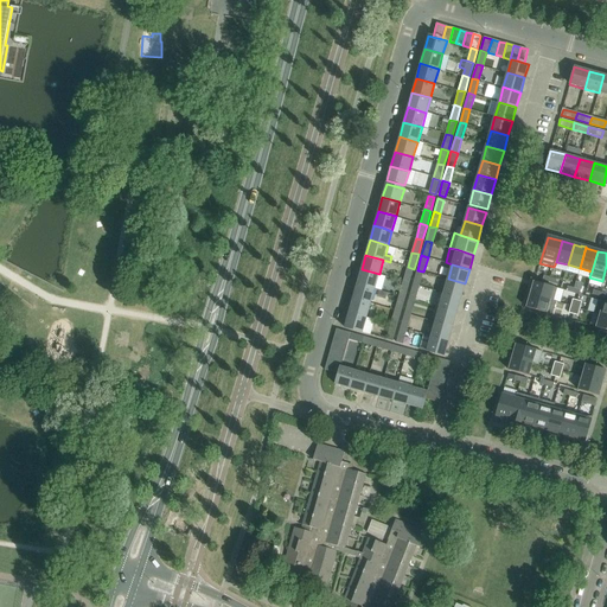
[(410,283),(414,269),(408,267),(403,281),(410,283)]
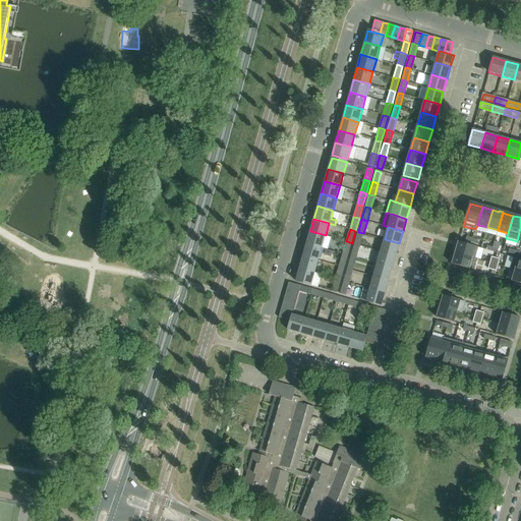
[(310,231),(306,243),(322,248),(326,235),(310,231)]
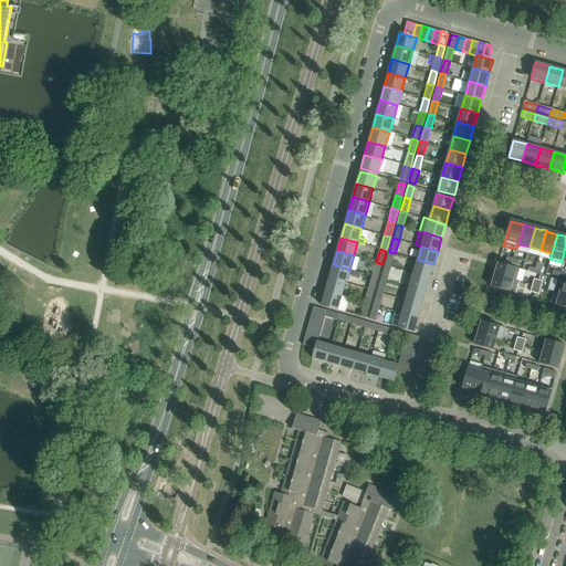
[(391,266),(395,253),(389,252),(385,265),(391,266)]
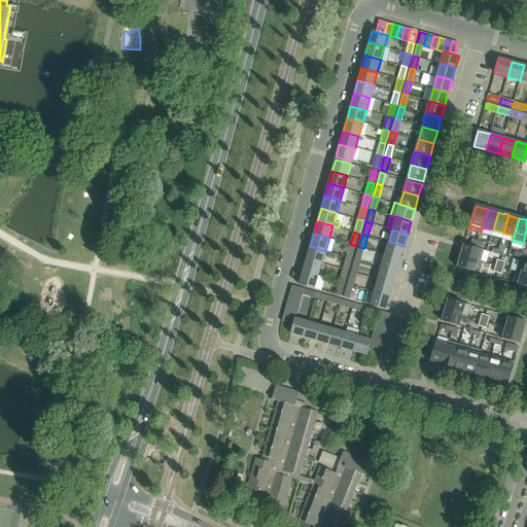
[(400,259),(403,246),(389,242),(385,254),(400,259)]
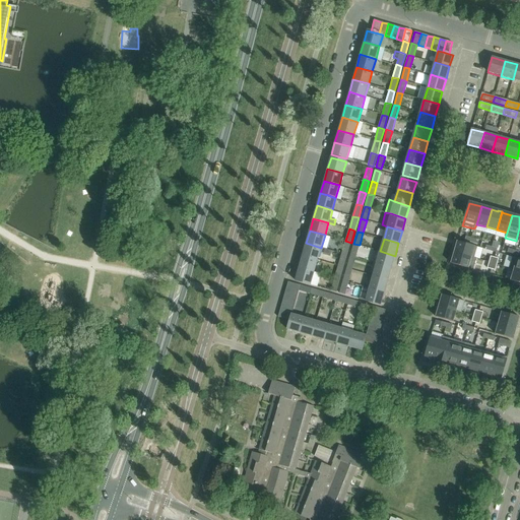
[(342,254),(347,255),(351,243),(345,241),(342,254)]
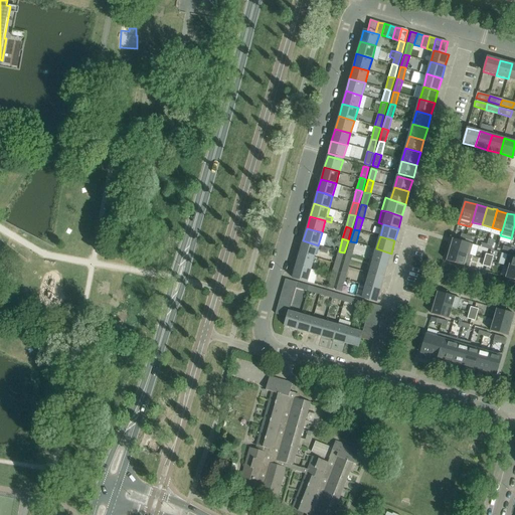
[(453,239),(450,250),(470,255),(473,244),(453,239)]
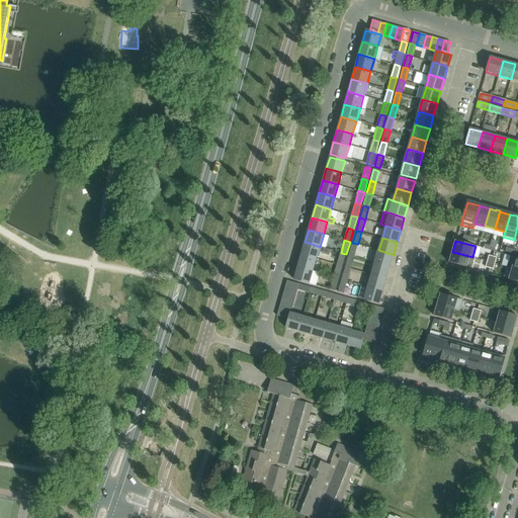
[(305,242),(301,254),(317,259),(320,247),(305,242)]
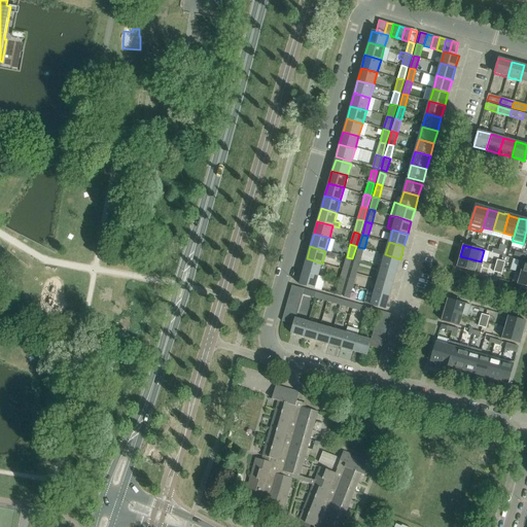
[(355,259),(360,261),(364,248),(358,247),(355,259)]
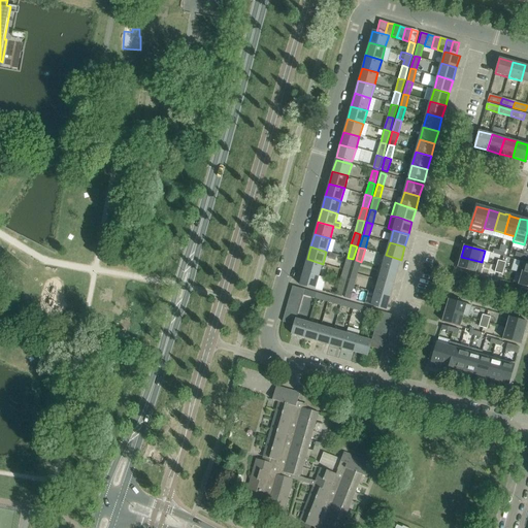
[(397,272),(401,260),(386,255),(383,268),(397,272)]
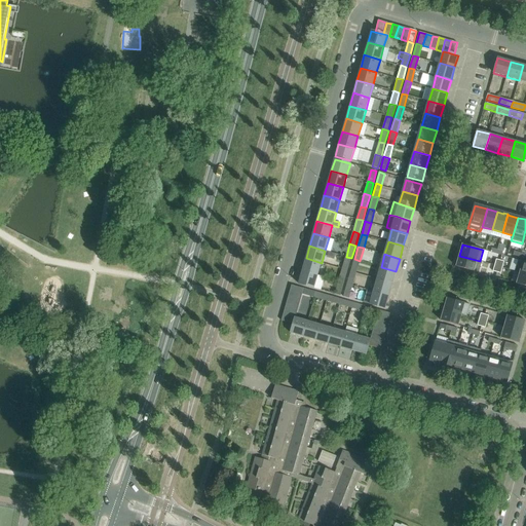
[(459,256),(456,266),(479,273),(482,261),(480,261),(459,256)]
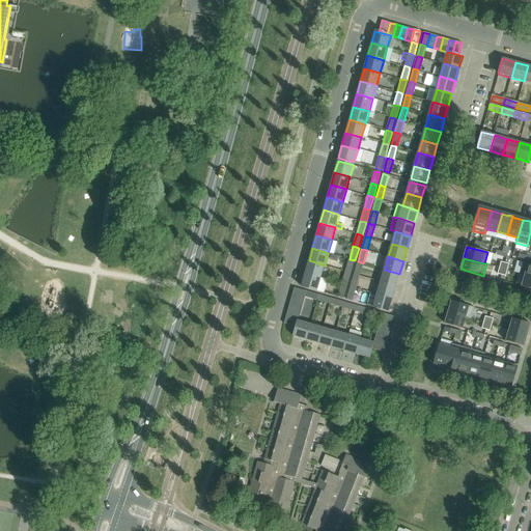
[(352,273),(355,260),(350,259),(345,272),(352,273)]
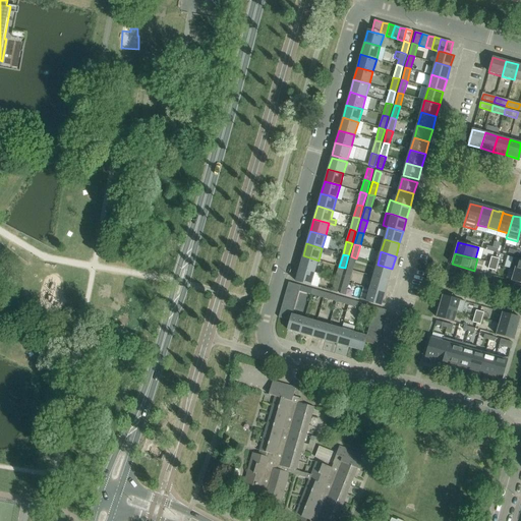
[(303,255),(299,269),(314,273),(319,261),(303,255)]
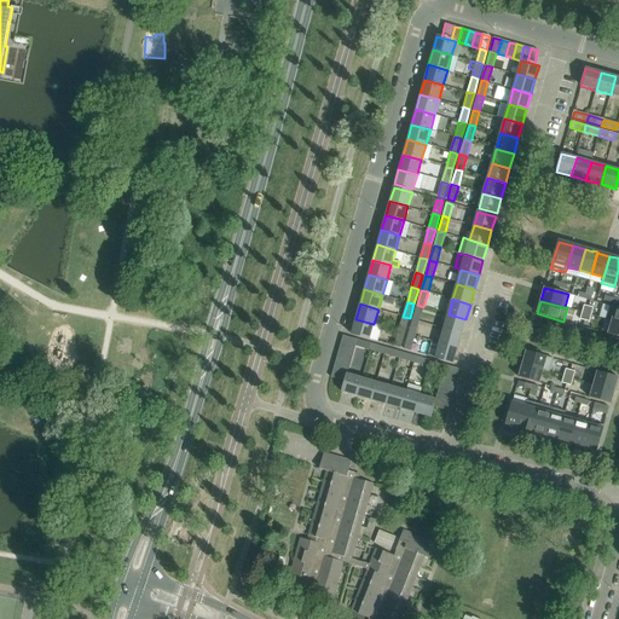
[(420,322),(423,307),(417,305),(412,319),(420,322)]
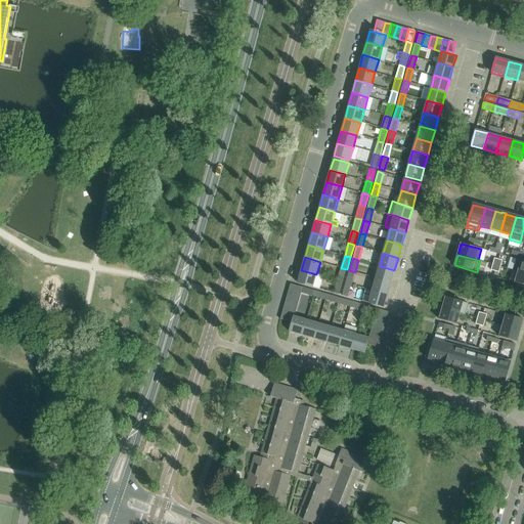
[(523,261),(516,259),(513,271),(518,272),(518,271),(523,273),(523,261)]
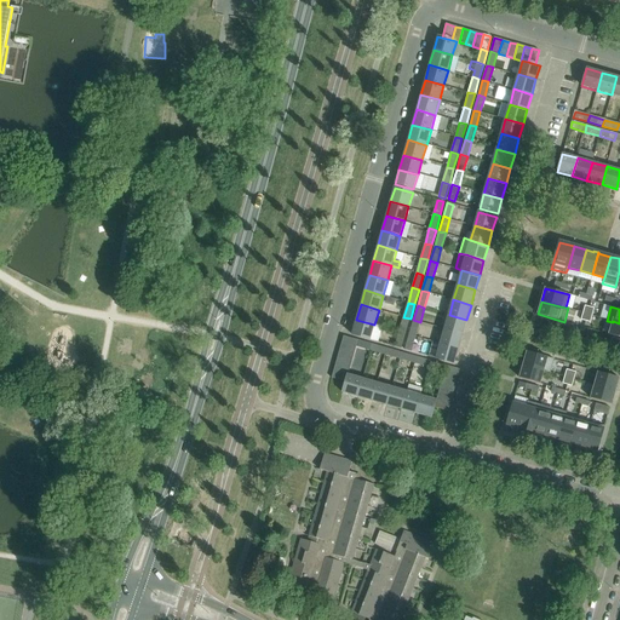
[(463,334),(466,320),(449,315),(445,329),(463,334)]
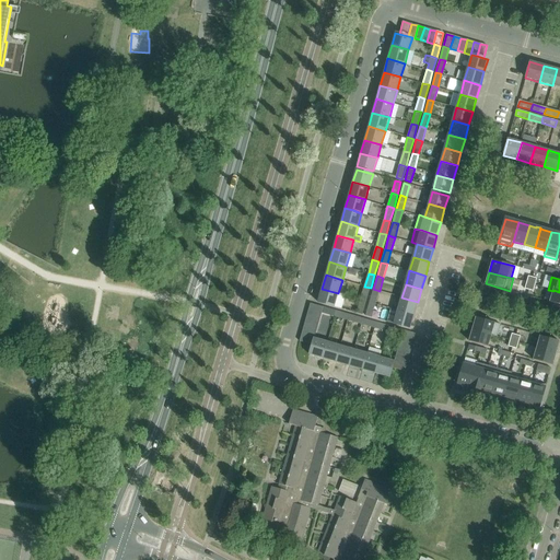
[(366,302),(371,288),(364,287),(361,300),(366,302)]
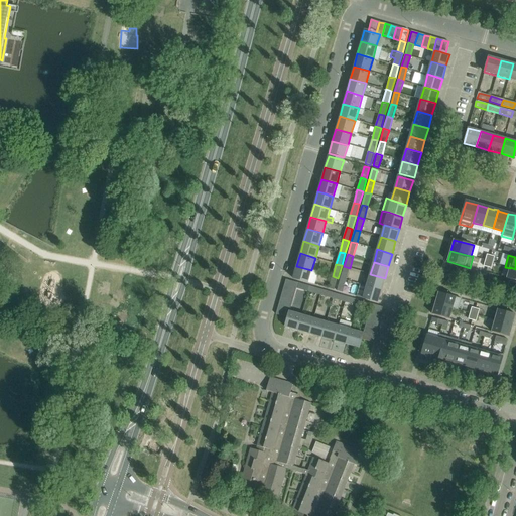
[(308,283),(311,270),(296,266),(293,278),(308,283)]
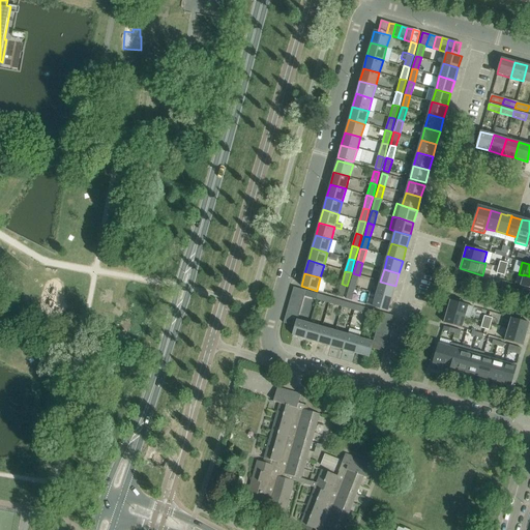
[(350,287),(355,288),(359,275),(353,273),(350,287)]
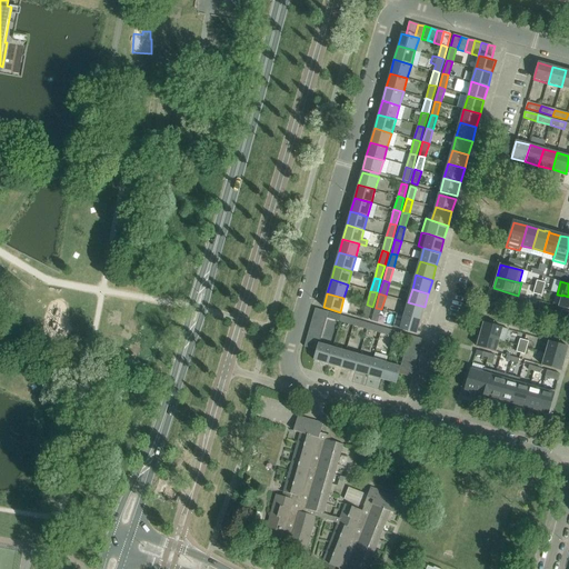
[(562,296),(559,307),(568,309),(568,297),(562,295),(562,296)]
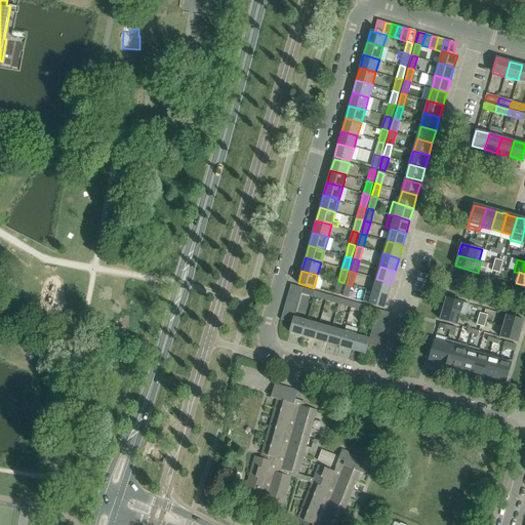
[(388,296),(392,283),(376,279),(372,291),(388,296)]
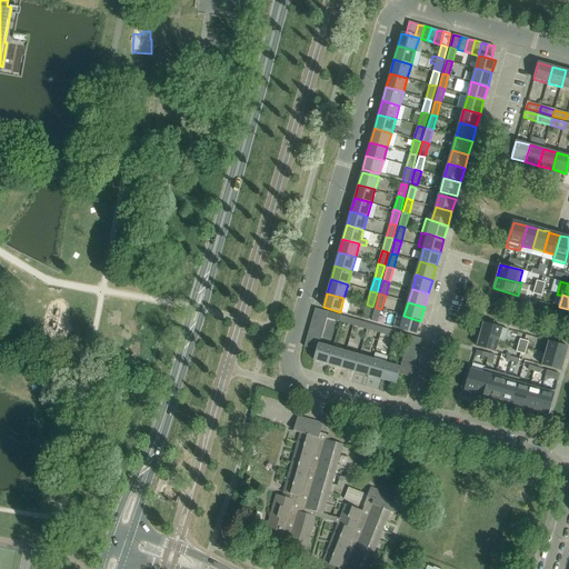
[(368,320),(372,307),(367,305),(362,319),(368,320)]
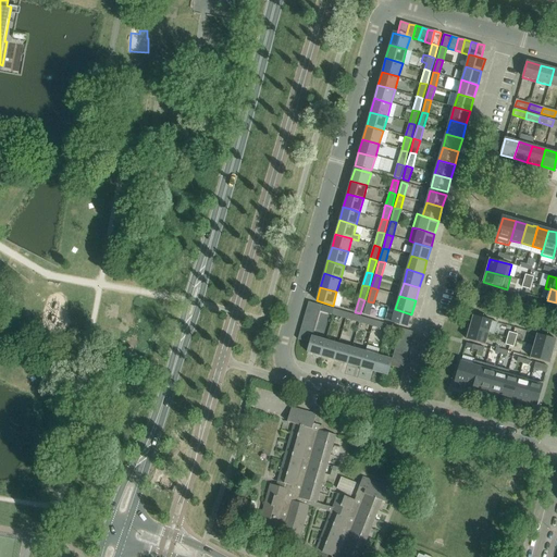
[(321,306),(316,304),(309,301),(307,308),(320,311),(321,306)]
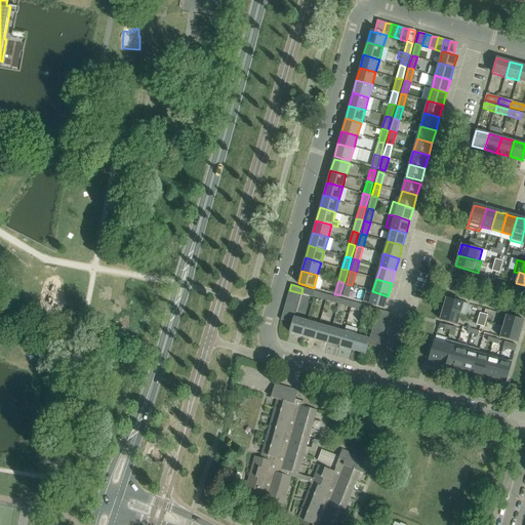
[(349,298),(352,285),(347,284),(342,296),(349,298)]
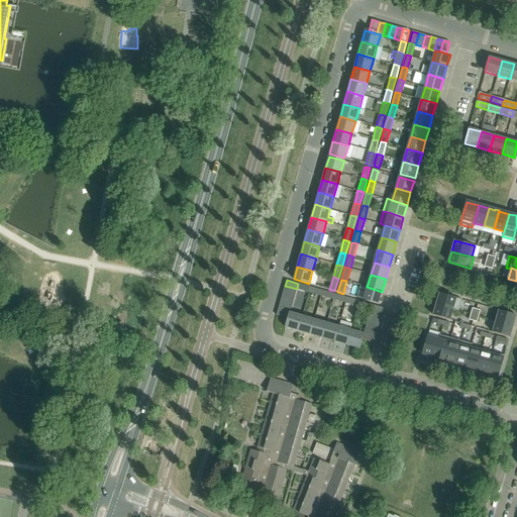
[(304,291),(308,292),(310,287),(298,284),(297,289),(296,293),(303,296),(304,291)]
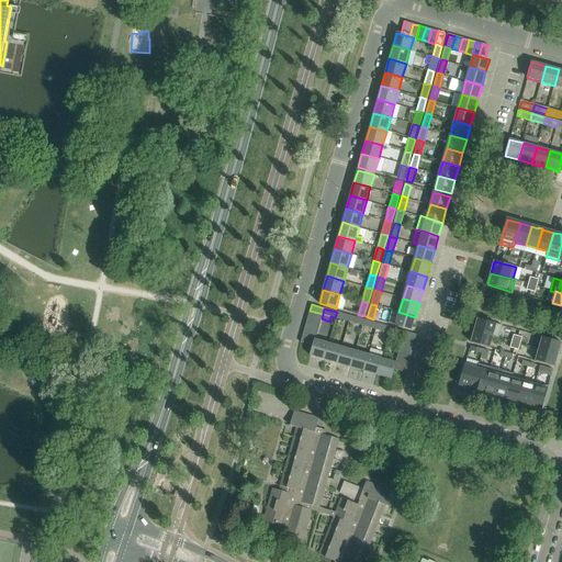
[(310,311),(307,316),(321,321),(322,318),(323,314),(310,311)]
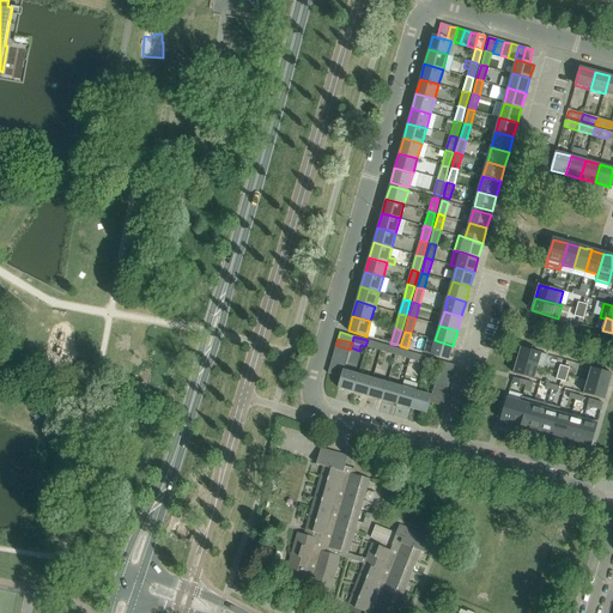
[(365,346),(381,351),(382,345),(368,340),(365,346)]
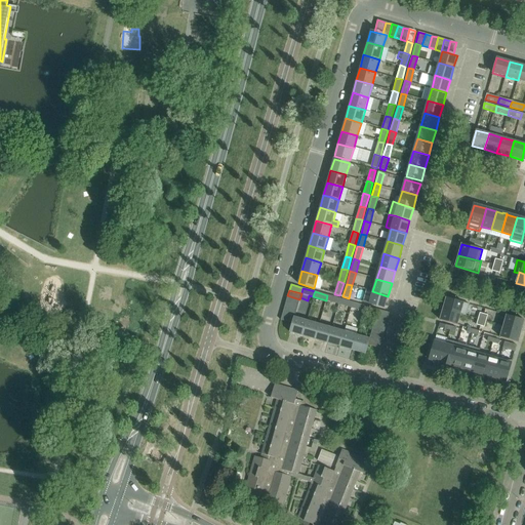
[(385,308),(388,296),(372,291),(369,304),(385,308)]
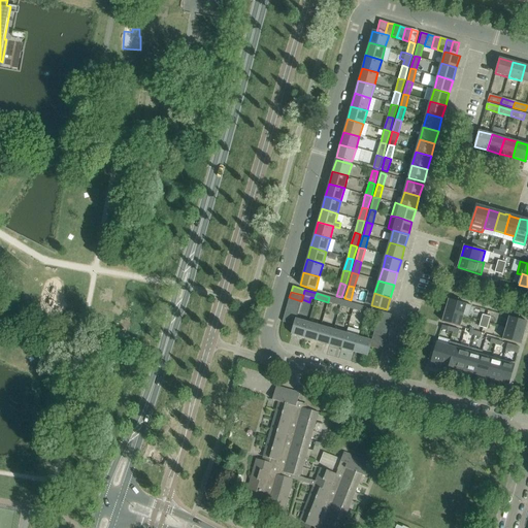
[(288,303),(299,306),(301,301),(289,297),(288,303)]
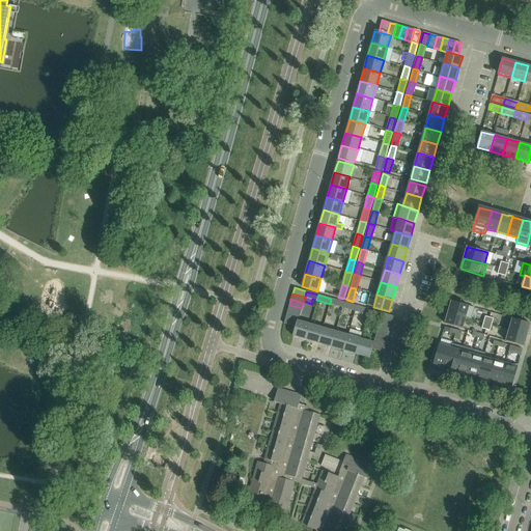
[(330,304),(342,307),(344,302),(331,299),(330,304)]
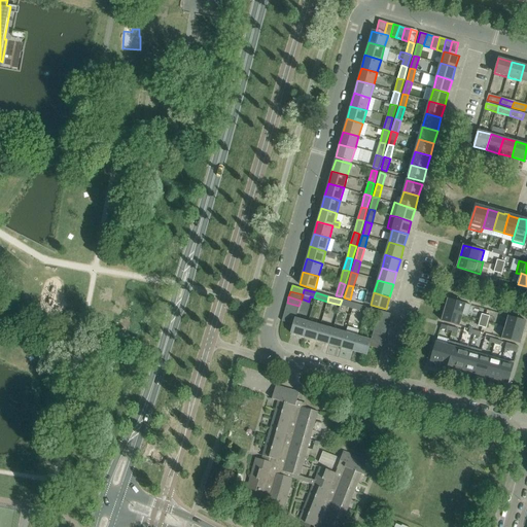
[(340,305),(353,309),(354,304),(342,300),(340,305)]
